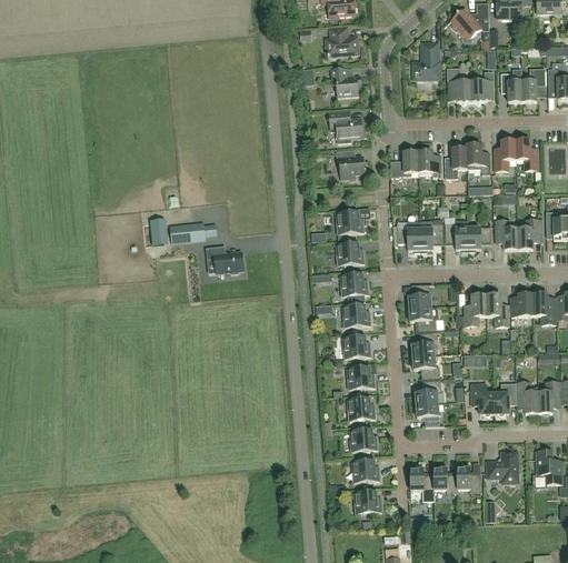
[(327,2),(328,17),(338,16),(338,13),(355,12),(354,0),(320,0),(320,2),(327,2)]
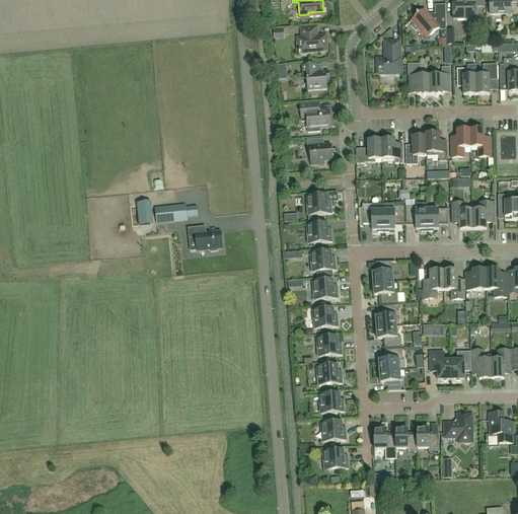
[(452,0),(452,15),(475,14),(474,2),(483,2),(483,0),(452,0)]
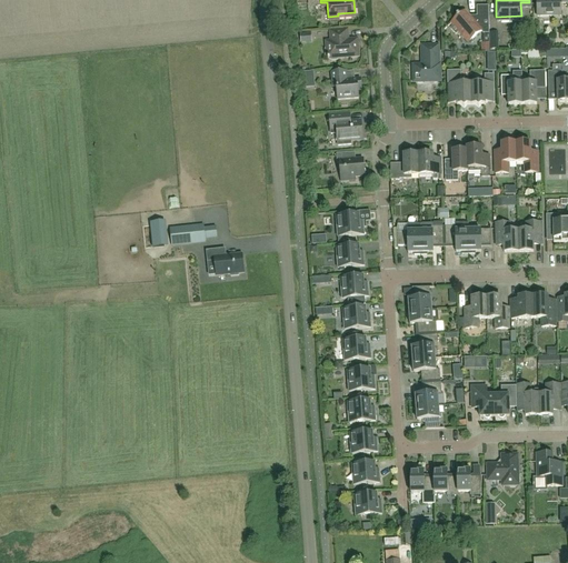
[(536,0),(536,12),(560,11),(559,0),(536,0)]
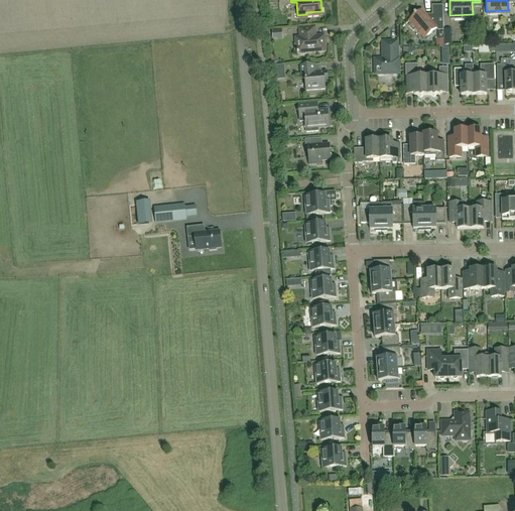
[(420,6),(408,16),(410,19),(407,21),(412,26),(415,24),(423,34),(435,24),(437,26),(442,26),(442,15),(441,1),(431,1),(431,11),(429,12),(426,12),(420,6)]
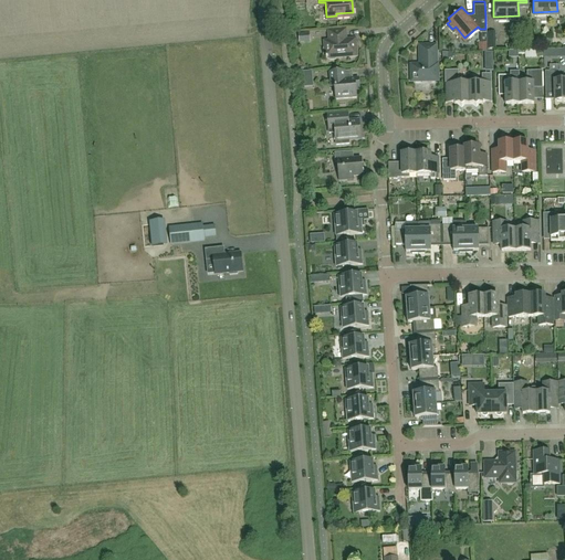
[(344,25),(327,27),(328,37),(323,37),(324,43),(322,44),(323,50),(325,51),(325,53),(327,53),(328,54),(334,54),(335,52),(356,51),(354,34),(345,35),(344,25)]
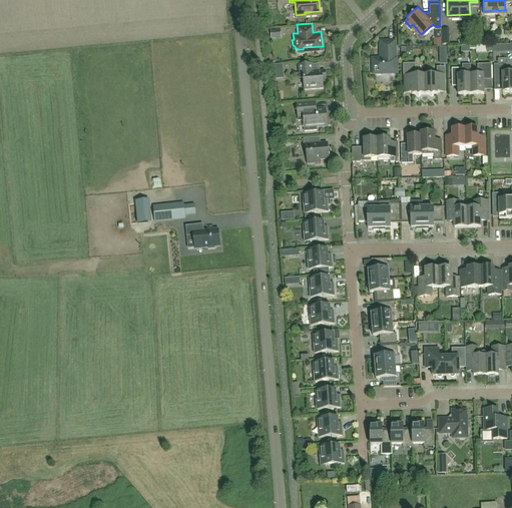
[(380,54),(372,54),(372,69),(396,69),(396,54),(395,54),(394,37),(379,37),(380,54)]
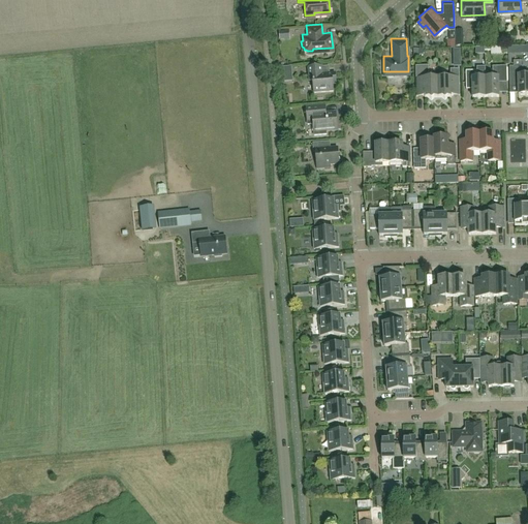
[(522,62),(520,62),(520,57),(513,57),(513,62),(508,62),(508,79),(517,79),(518,91),(527,90),(527,70),(522,71),(522,62)]
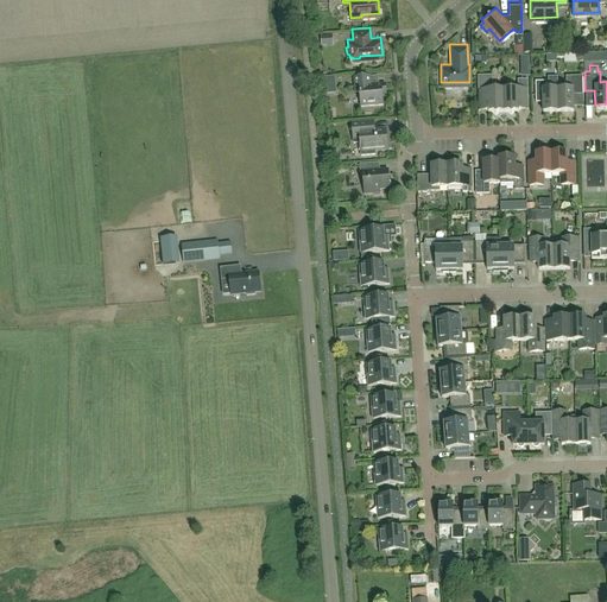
[(492,84),(492,70),(476,70),(478,106),(487,106),(487,107),(492,107),(494,111),(498,107),(503,107),(501,84),(492,84)]
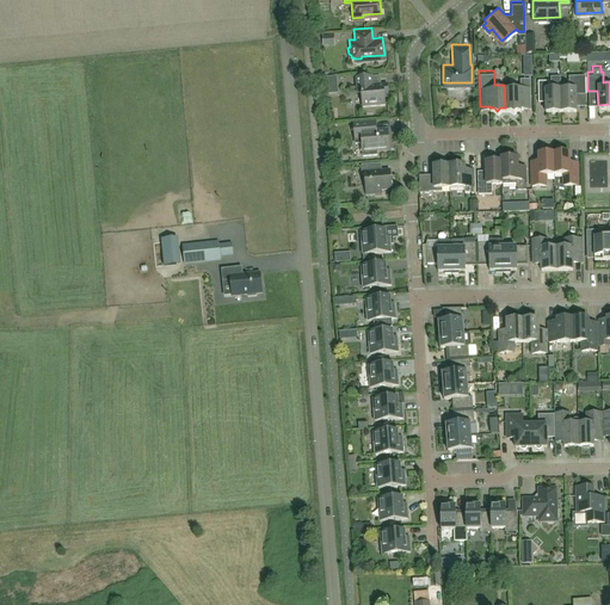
[(371,81),(370,72),(355,73),(356,88),(361,88),(362,102),(383,100),(383,91),(387,91),(386,80),(371,81)]
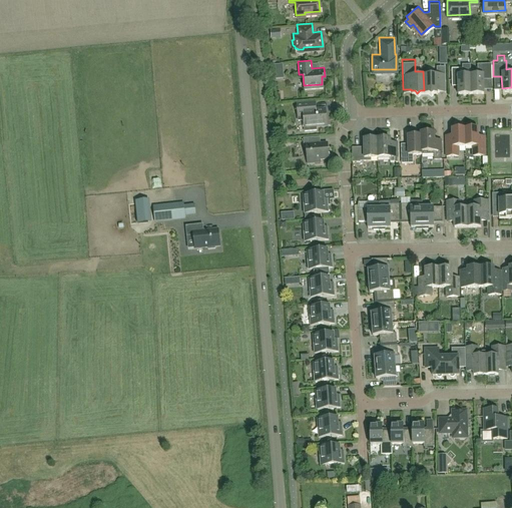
[(461,64),(451,64),(451,82),(457,82),(457,90),(470,90),(469,71),(469,60),(461,61),(461,64)]
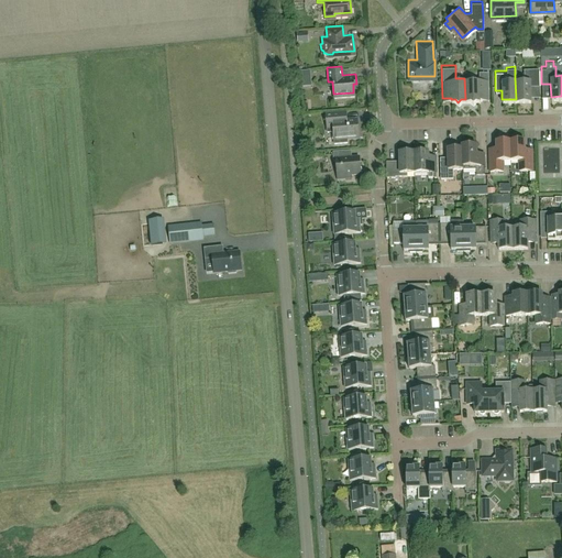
[(524,78),(515,78),(516,99),(529,99),(529,84),(539,83),(538,66),(522,66),(524,78)]
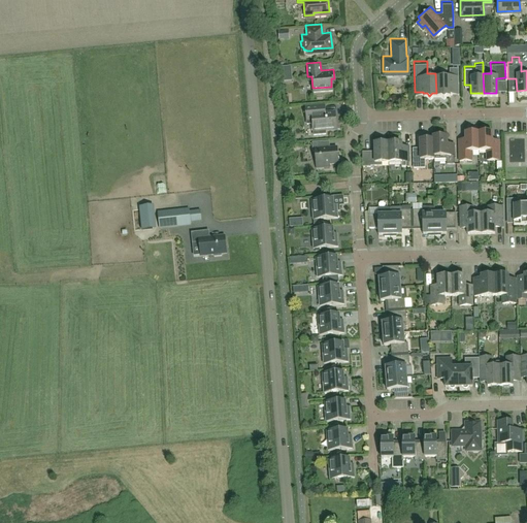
[(442,73),(435,73),(436,93),(440,93),(442,95),(446,93),(450,93),(450,91),(458,91),(457,64),(449,65),(449,70),(442,70),(442,73)]
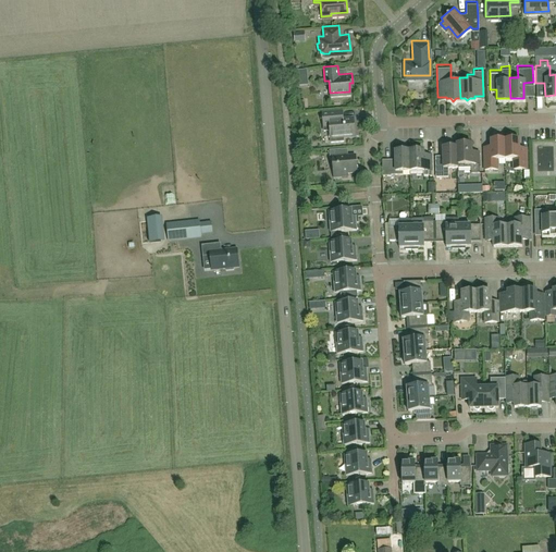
[(342,115),(341,108),(321,110),(322,122),(323,127),(328,127),(329,139),(344,138),(343,135),(354,134),(354,127),(353,114),(342,115)]
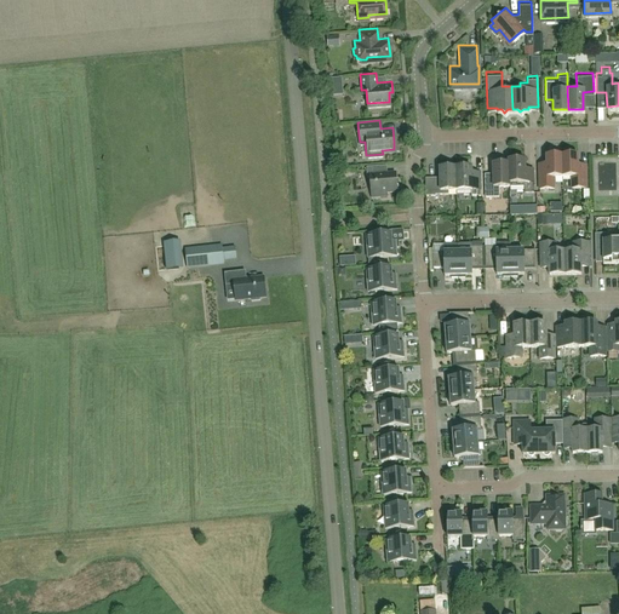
[(561,172),(561,150),(545,151),(545,160),(538,160),(538,184),(552,184),(552,172),(561,172)]
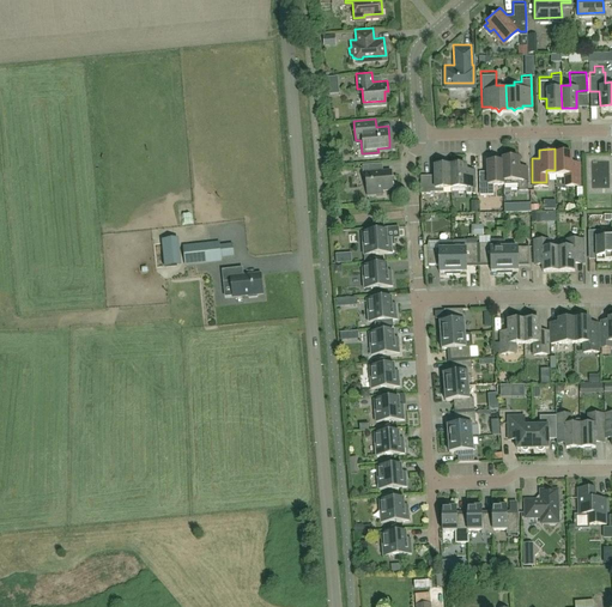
[(570,149),(555,149),(555,170),(563,170),(563,181),(579,181),(579,158),(570,158),(570,149)]
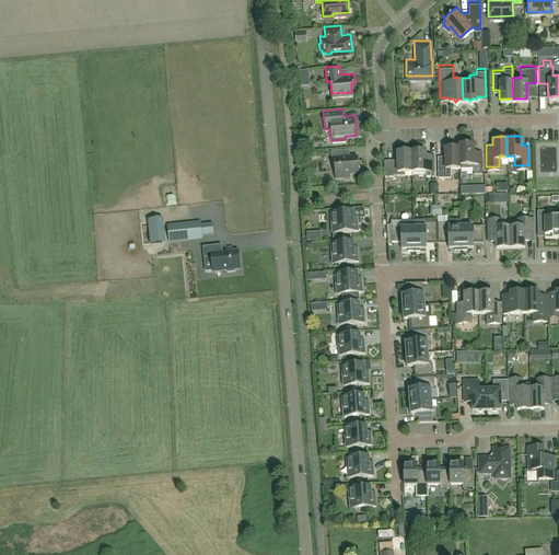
[(459,161),(459,164),(473,164),(473,170),(481,170),(480,149),(473,149),(473,140),(458,140),(458,143),(458,161),(459,161)]
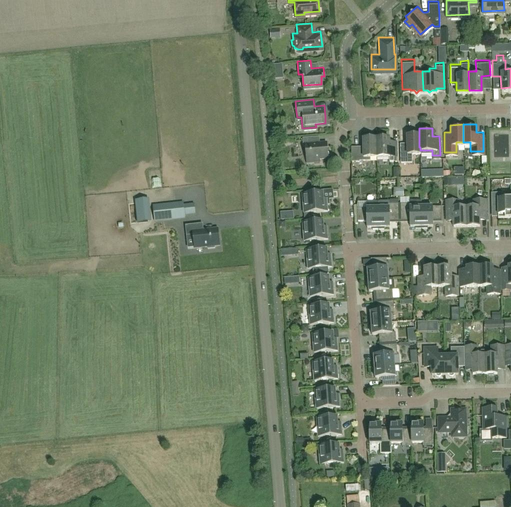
[(377,134),(375,134),(376,153),(388,153),(389,158),(396,158),(395,138),(388,139),(388,134),(386,134),(386,131),(377,131),(377,134)]
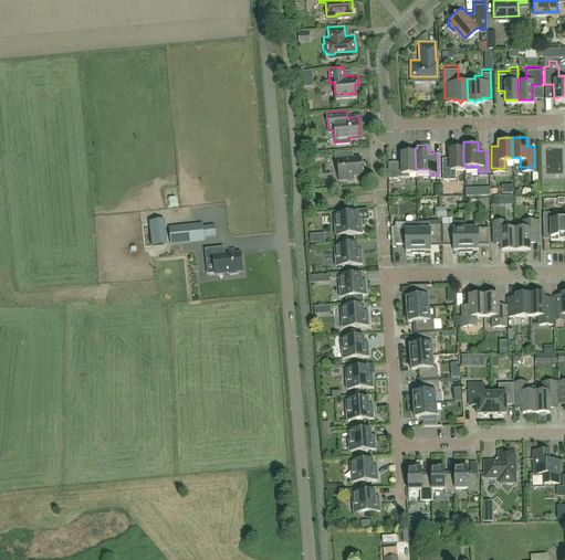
[(463,145),(449,146),(449,155),(441,155),(442,176),(454,176),(454,166),(464,166),(464,162),(463,162),(463,145)]
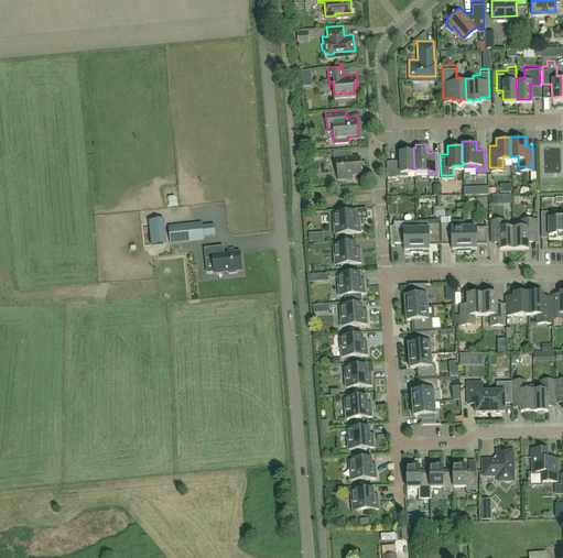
[(350,146),(332,148),(333,155),(335,155),(337,175),(352,173),(350,171),(360,170),(359,153),(352,153),(350,146)]
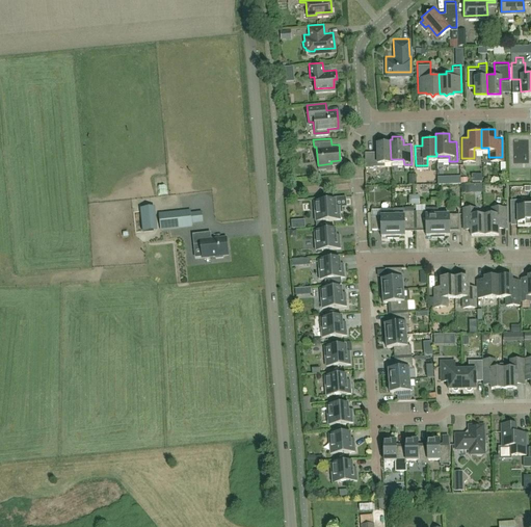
[(391,159),(390,139),(376,140),(376,149),(364,149),(365,164),(372,164),(372,163),(383,162),(383,159),(391,159)]
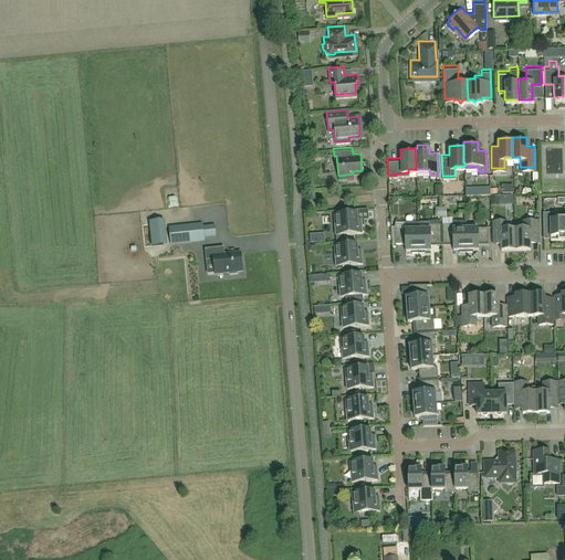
[(356,208),(333,210),(335,231),(341,231),(356,230),(362,230),(362,224),(361,224),(361,215),(357,215),(356,208)]
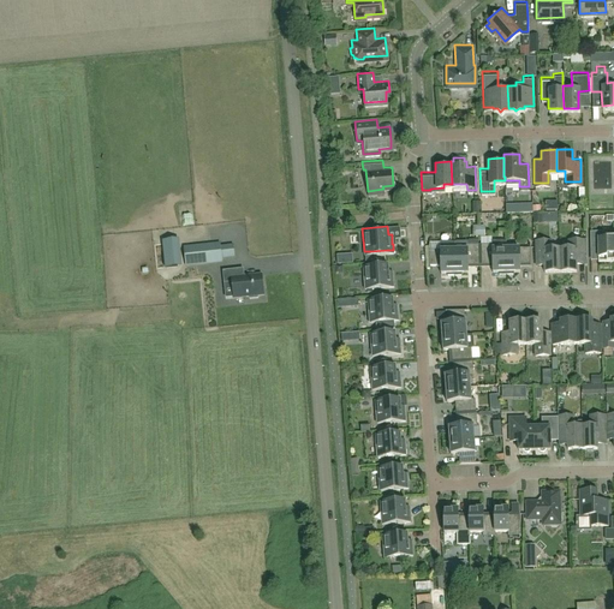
[(613,257),(613,233),(603,234),(603,227),(589,227),(590,243),(597,243),(597,257),(613,257)]
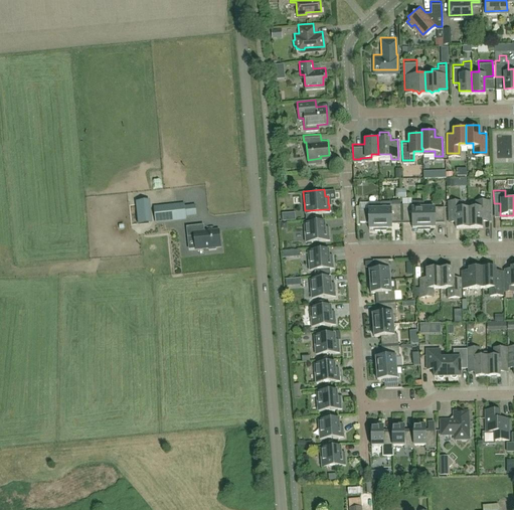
[(186,195),(186,218),(203,219),(203,195),(186,195)]
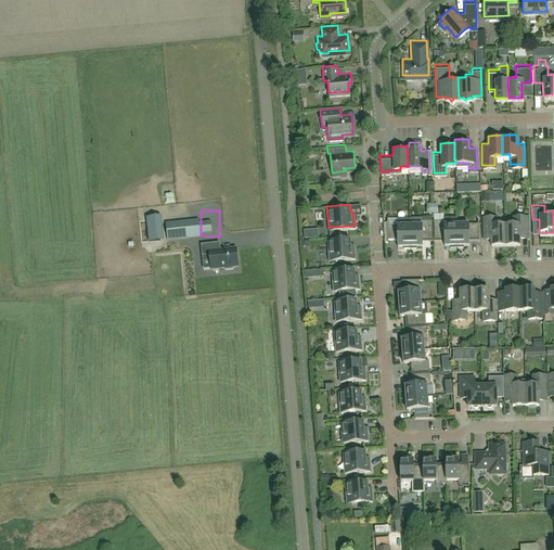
[(442,217),(433,217),(433,235),(443,234),(443,242),(449,242),(449,244),(455,243),(455,220),(455,213),(442,214),(442,217)]
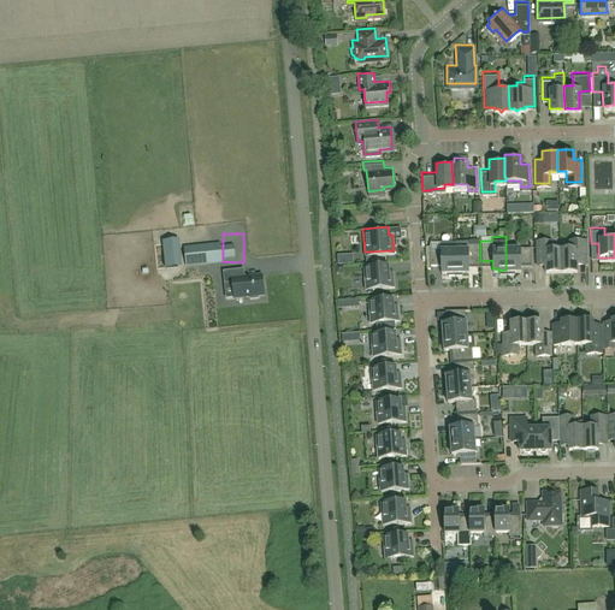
[(560,246),(561,268),(577,268),(575,261),(586,260),(586,236),(568,236),(569,244),(560,246)]
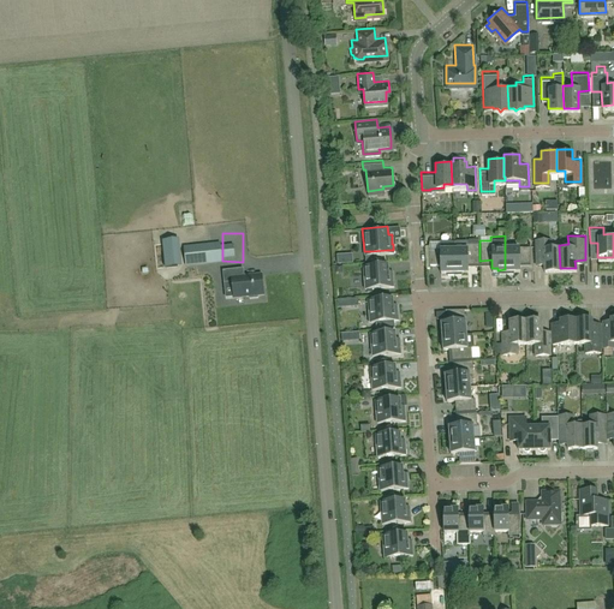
[(439,238),(439,245),(428,245),(428,261),(440,261),(440,269),(446,269),(446,272),(453,270),(453,238),(453,237),(439,238)]
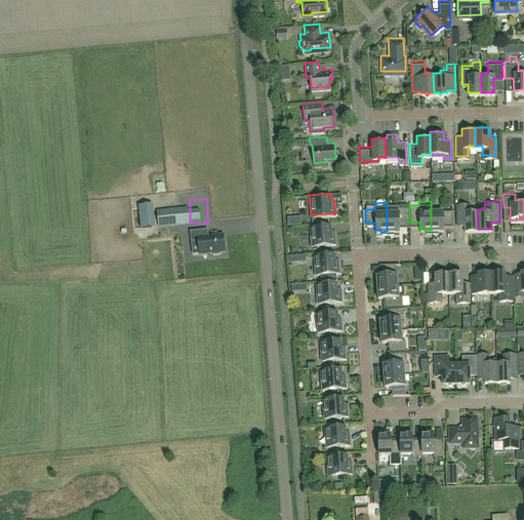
[(409,223),(409,205),(398,205),(398,202),(387,203),(387,231),(394,231),(394,230),(399,230),(398,223),(409,223)]
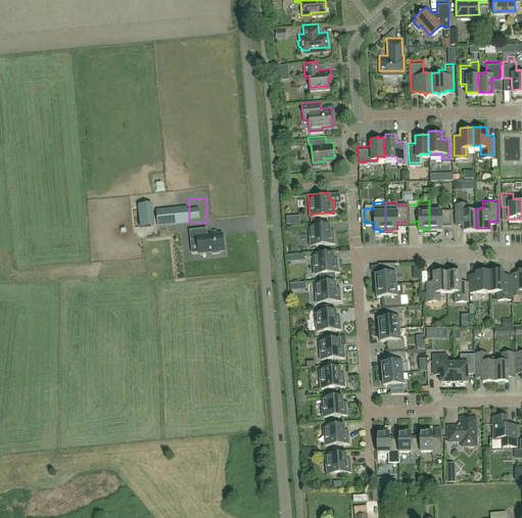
[(476,228),(475,208),(468,208),(468,201),(455,201),(456,222),(462,222),(463,228),(476,228)]
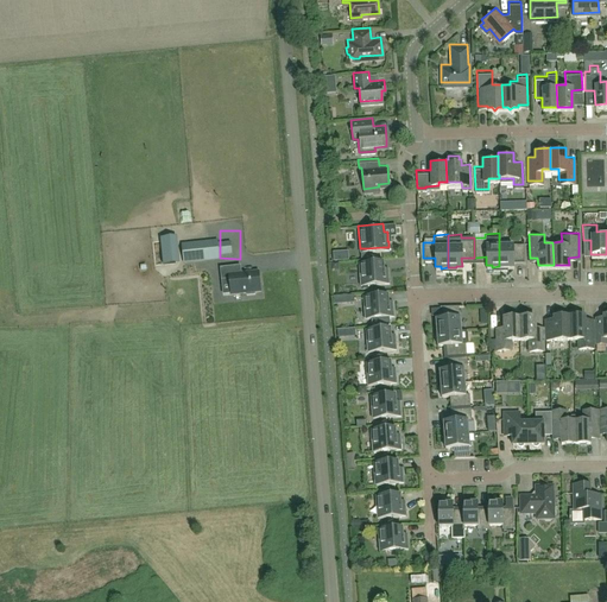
[(183,258),(219,253),(216,235),(182,239),(183,258)]
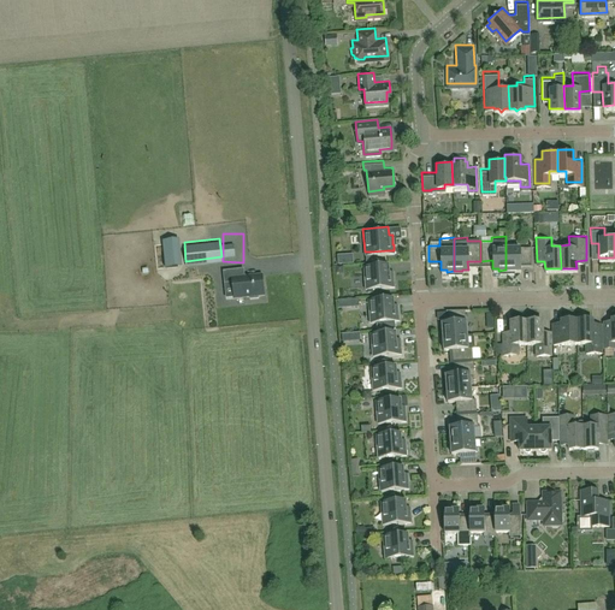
[(506,244),(506,270),(514,270),(514,268),(520,268),(520,260),(531,259),(531,243),(519,244),(519,243),(506,244)]
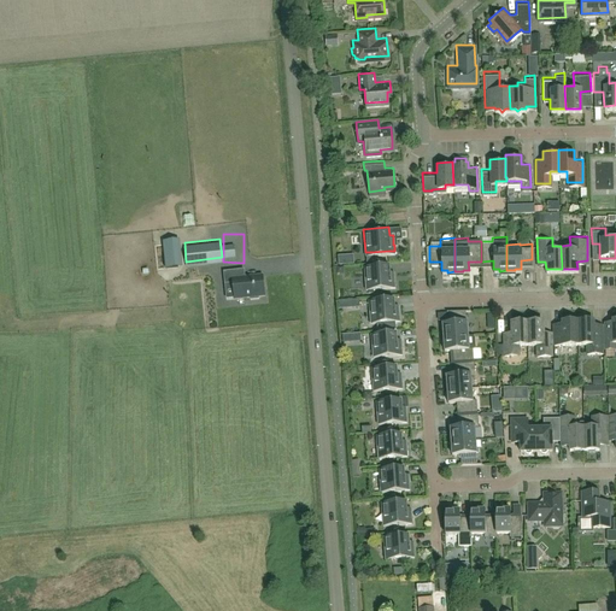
[(388,262),(364,263),(365,286),(388,285),(394,285),(394,278),(393,269),(389,269),(388,262)]
